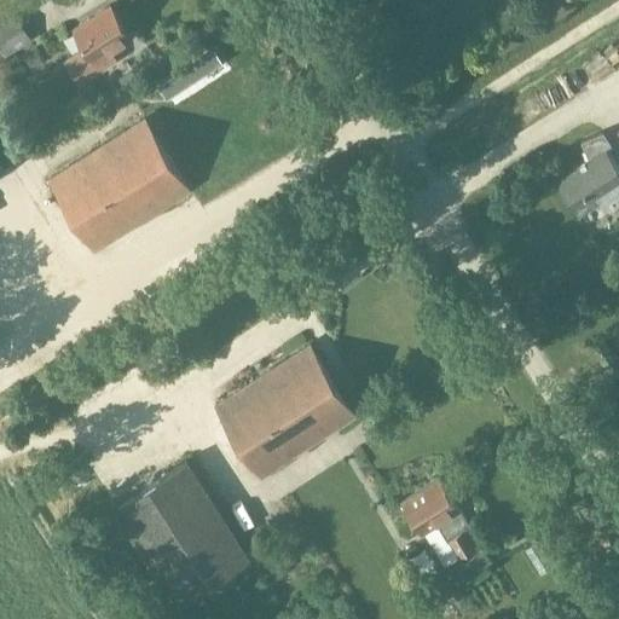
[(0,0),(0,15),(24,0),(0,0)]
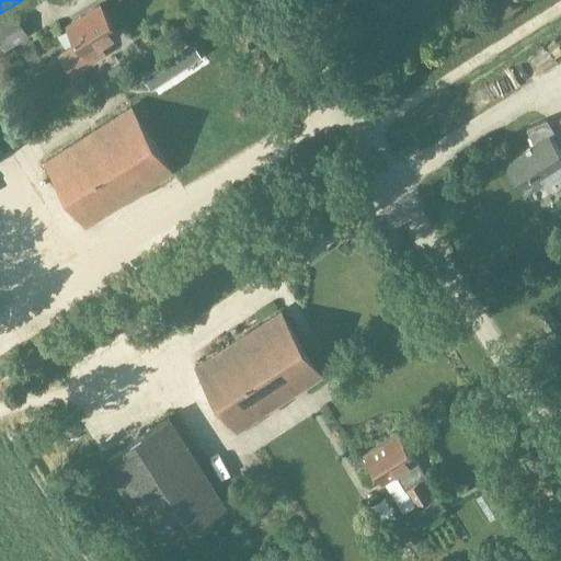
[(101,45),(117,34),(100,6),(66,26),(76,41),(56,54),(72,79),(101,60),(110,76),(123,69),(112,52),(107,54),(101,45)]
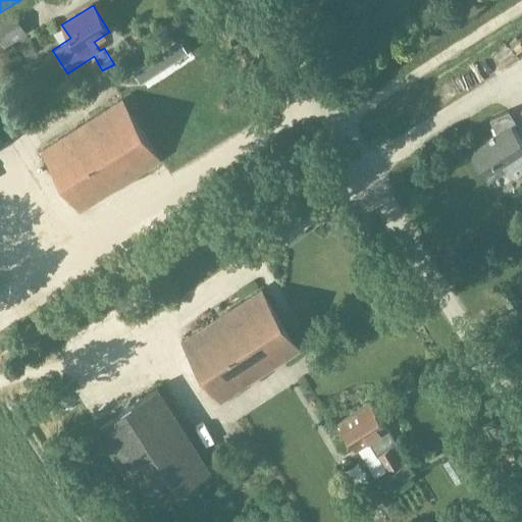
[(13,11),(0,19),(0,41),(3,47),(27,33),(13,11)]
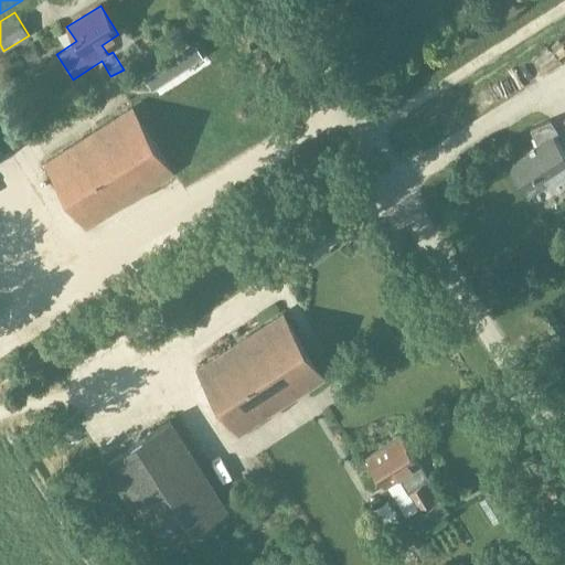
[(87,227),(172,173),(131,108),(45,162),(87,227)]
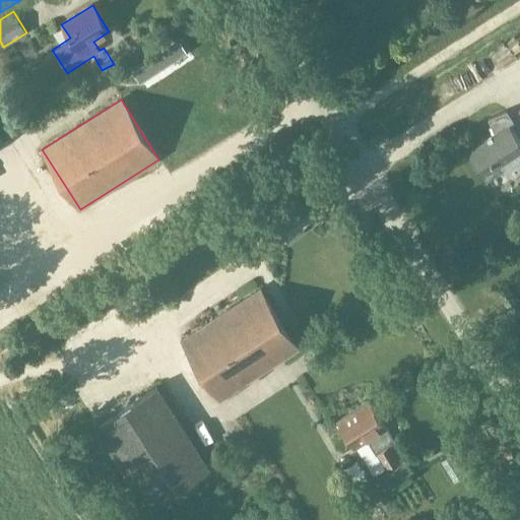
[(495,165),(519,148),(519,143),(509,126),(513,123),(506,111),(488,119),(494,134),(466,151),(474,164),(484,182),(500,173),(495,165)]
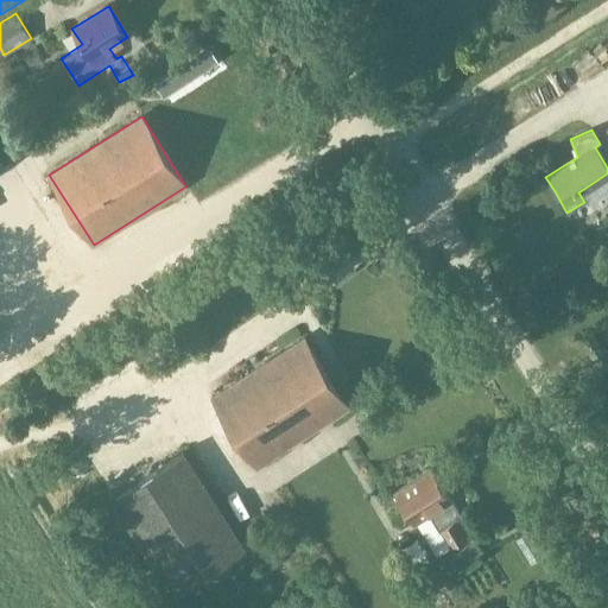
[(257,284),(266,278),(261,271),(252,278),(257,284)]
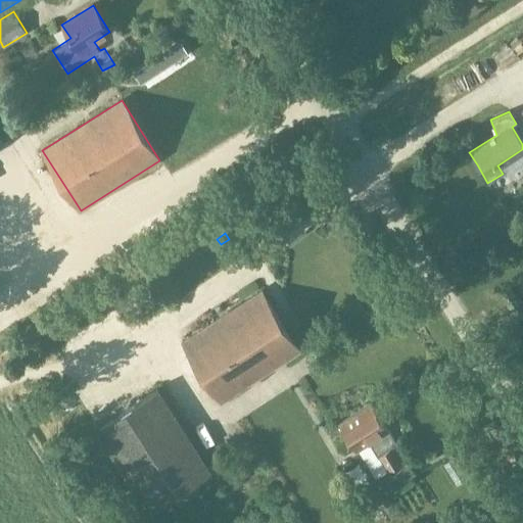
[(222,401),(300,349),(260,290),(182,342),(222,401)]
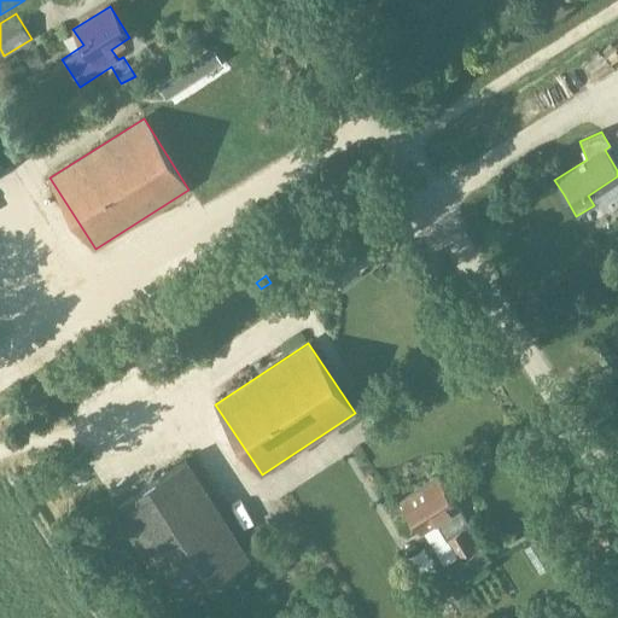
[(175,607),(250,558),(186,460),(111,508),(175,607)]
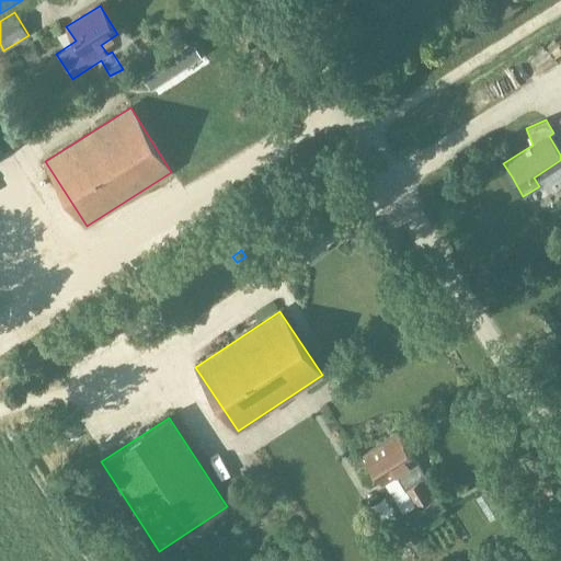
[(414,461),(397,434),(364,455),(381,483),(395,474),(404,490),(405,489),(415,505),(430,496),(420,481),(425,477),(415,460),(414,461)]
